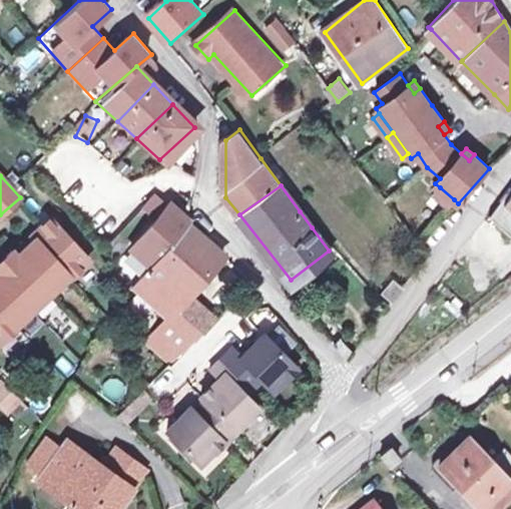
[(440,187),(435,193),(449,205),(454,199),(440,187)]
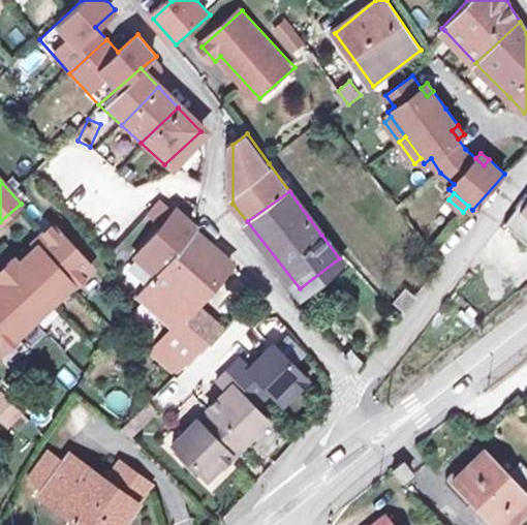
[(526,197),(519,210),(507,226),(526,244),(526,197)]
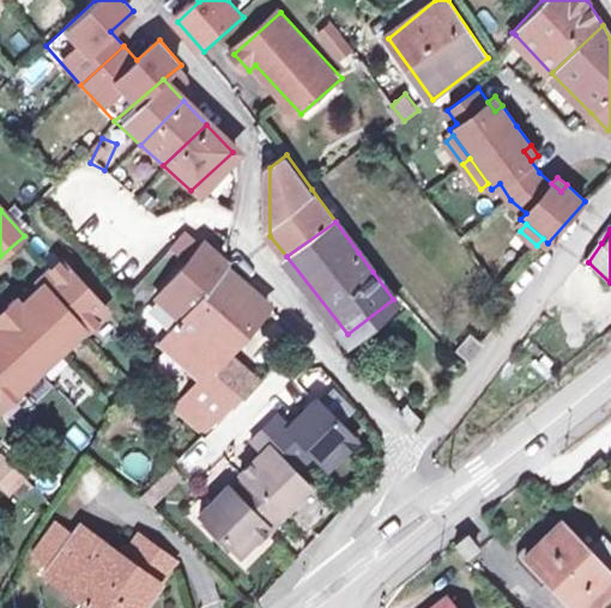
[(163,248),(179,263),(193,247),(176,232),(163,248)]
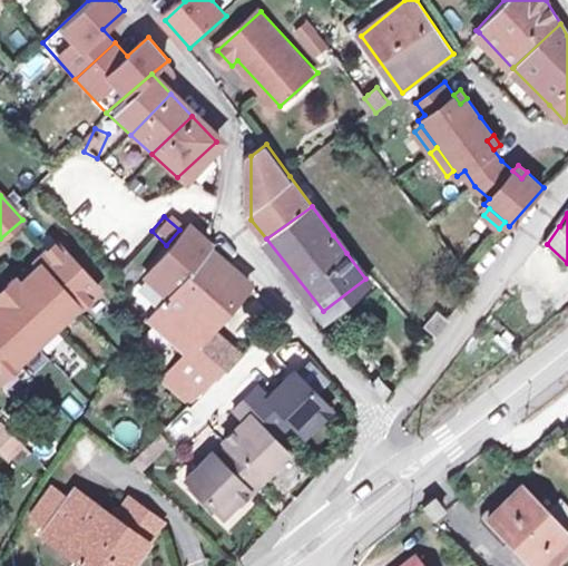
[(163,298),(201,250),(179,230),(166,245),(139,279),(146,284),(163,298)]
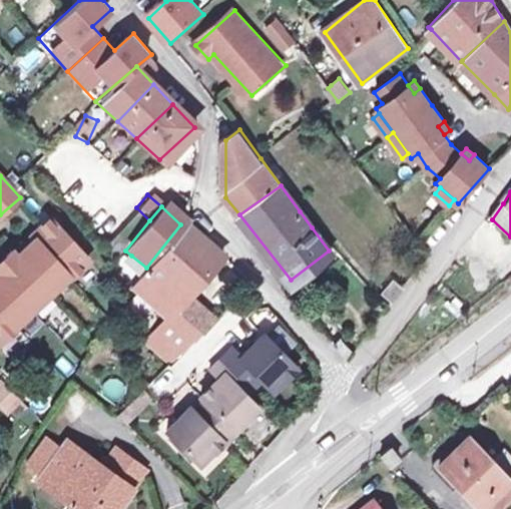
[(305,207),(300,211),(312,227),(317,223),(305,207)]
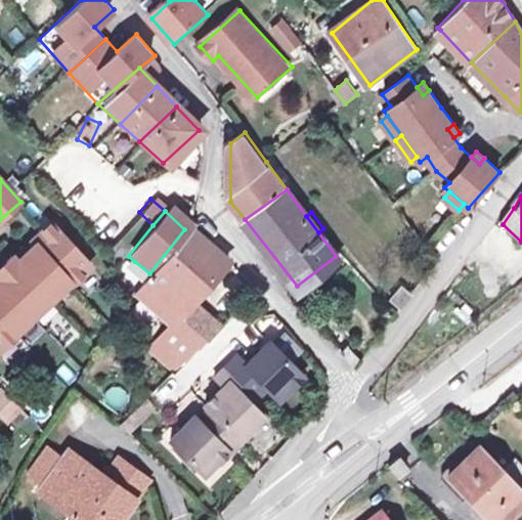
[(0,350),(18,333),(16,331),(72,280),(74,283),(93,264),(53,222),(34,239),(38,243),(19,260),(1,277),(0,278),(0,350)]
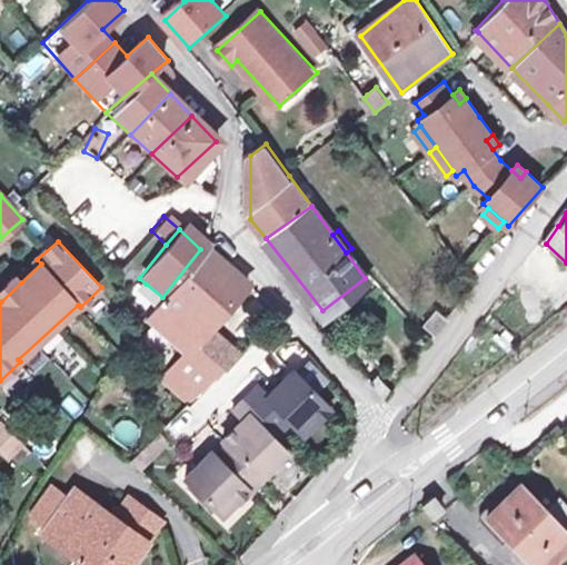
[(242,288),(200,249),(162,297),(153,308),(146,318),(187,354),(165,377),(194,404),(241,359),(209,328),(242,288)]
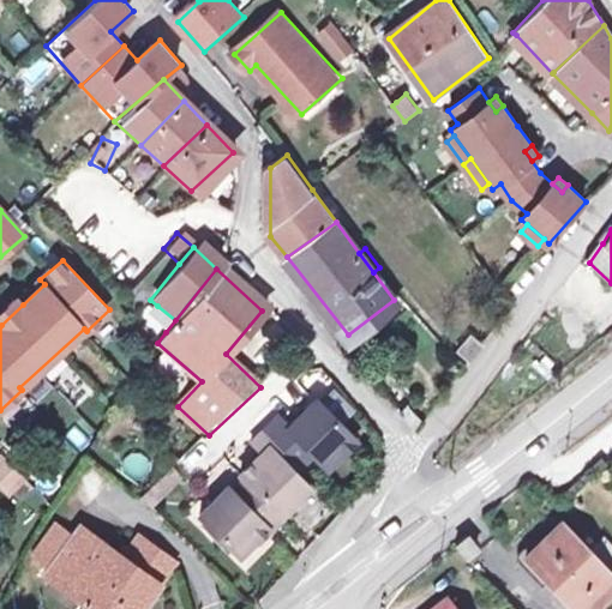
[(0,324),(1,325),(23,305),(17,299),(0,313),(0,324)]
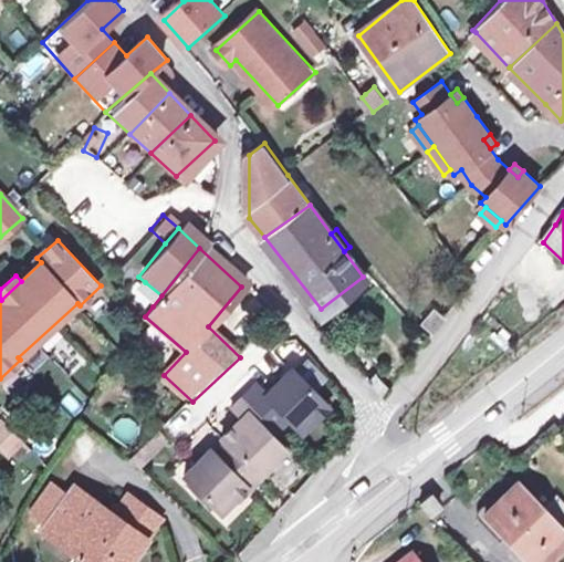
[(434,308),(425,319),(438,330),(447,319),(434,308)]
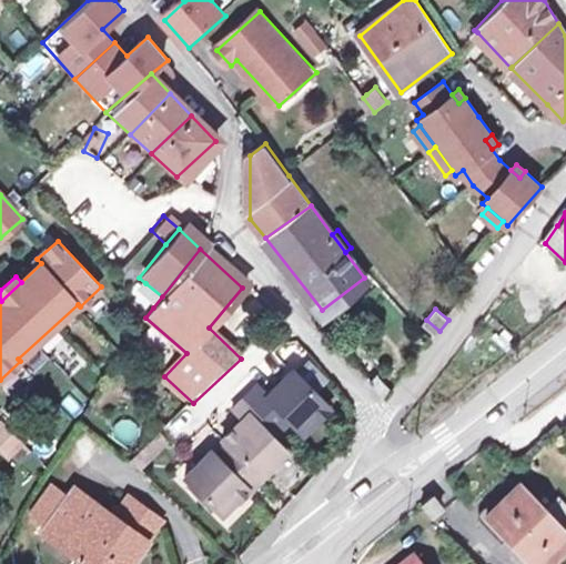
[(426,331),(420,340),(428,346),(434,339),(426,331)]
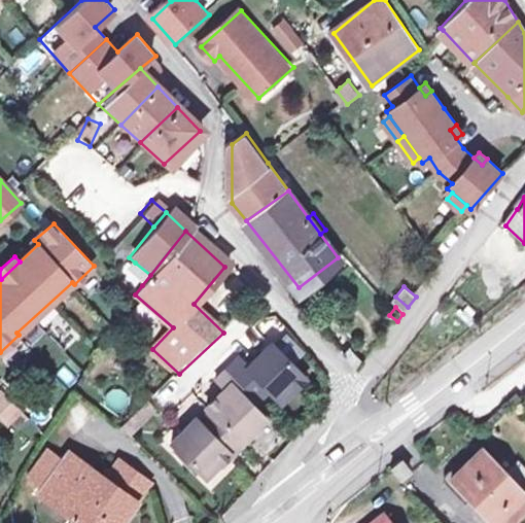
[(237,358),(225,371),(257,401),(269,389),(283,403),(307,377),(274,344),(248,370),(237,358)]
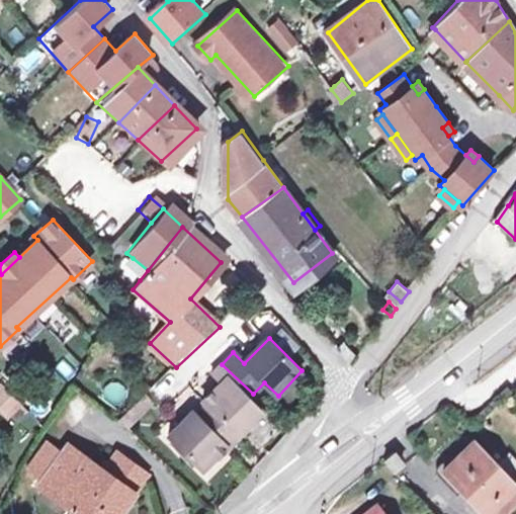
[(344,343),(341,348),(356,363),(361,357),(344,343)]
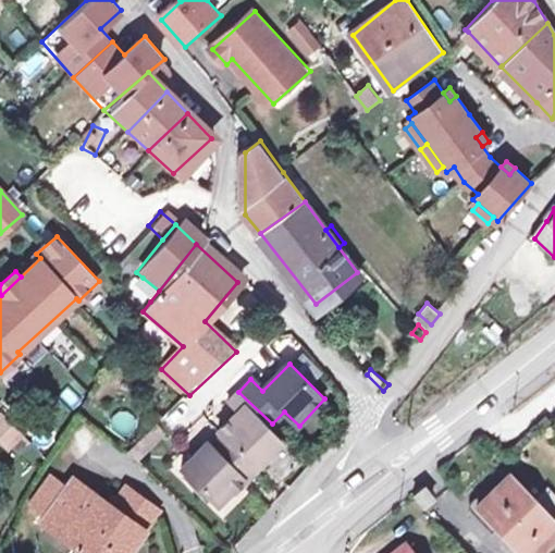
[(220,432),(224,437),(256,469),(282,442),(268,429),(272,424),(238,392),(229,402),(239,413),(220,432)]
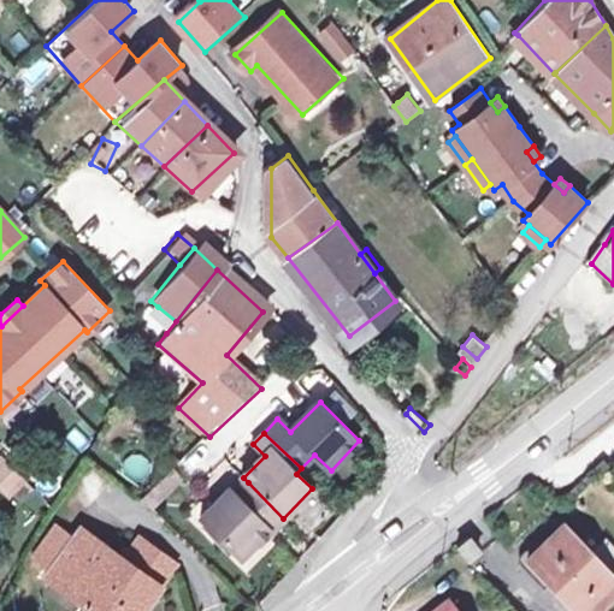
[(200,443),(172,467),(186,482),(213,458),(200,443)]
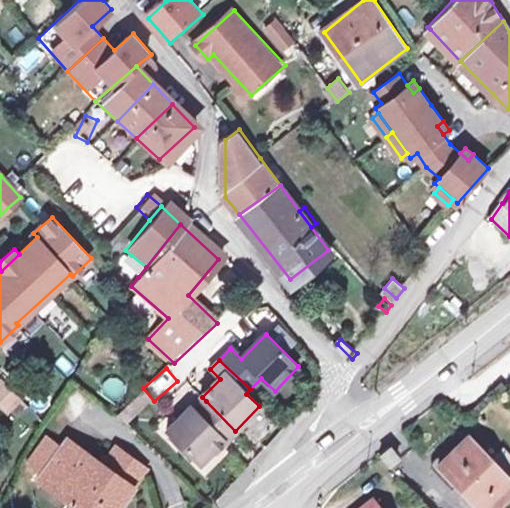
[(0,416),(4,420),(16,409),(0,391),(0,416)]
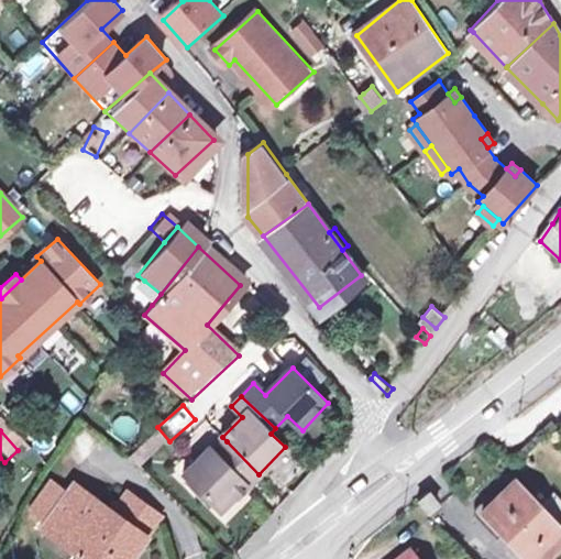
[(141,467),(166,445),(156,433),(130,455),(141,467)]
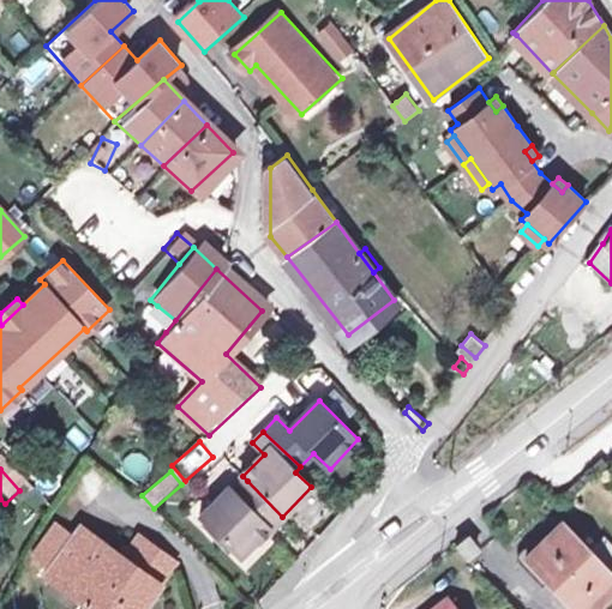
[(245,555),(282,517),(247,481),(235,494),(229,489),(204,514),(245,555)]
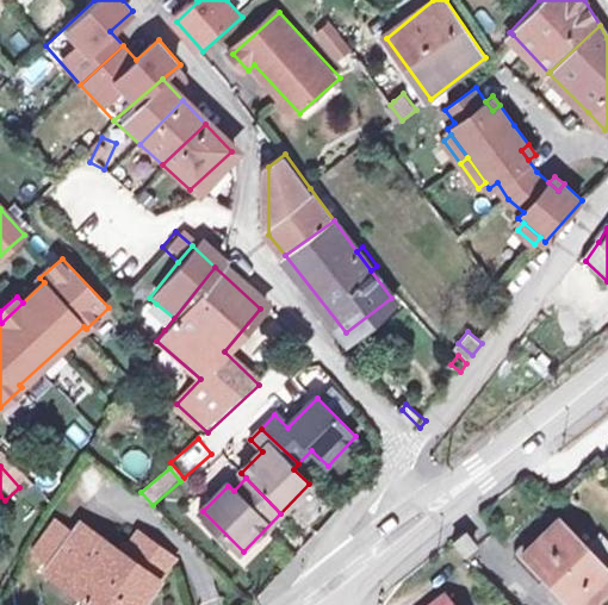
[(84,523),(51,567),(103,604),(143,604),(161,579),(121,552),(84,523)]
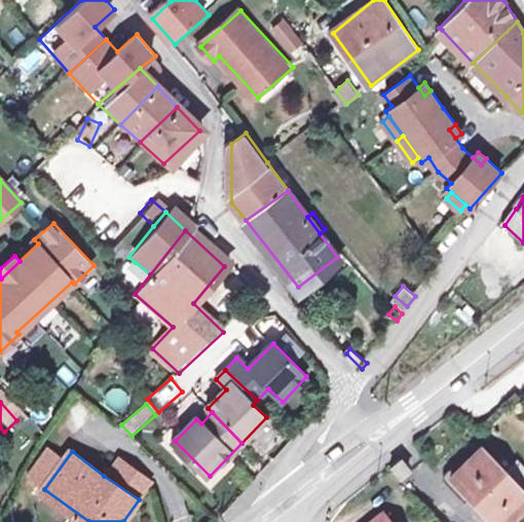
[(117,456),(104,476),(139,499),(152,481),(117,456)]
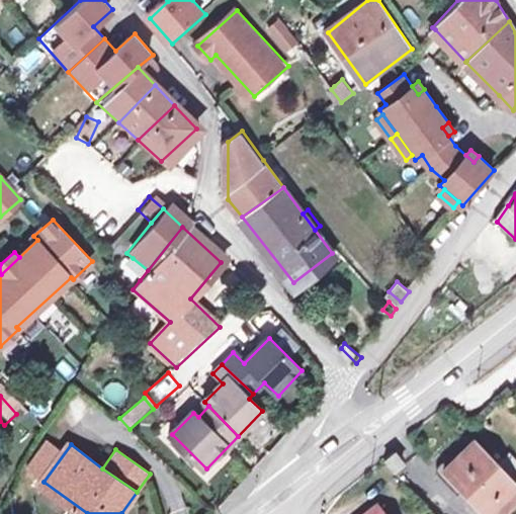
[(471,450),(441,480),(475,513),(485,513),(511,491),(471,450)]
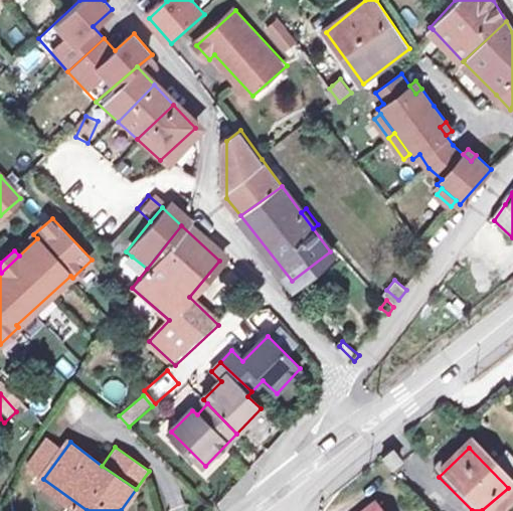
[(386,461),(377,471),(388,482),(398,473),(386,461)]
